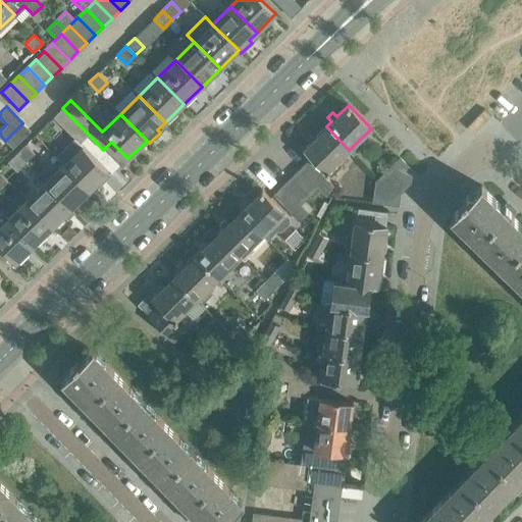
[(80,144),(89,135),(62,108),(53,117),(80,144)]
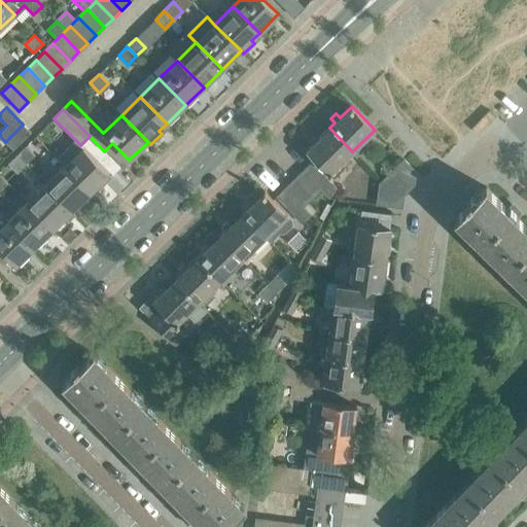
[(31,132),(23,125),(5,142),(13,149),(31,132)]
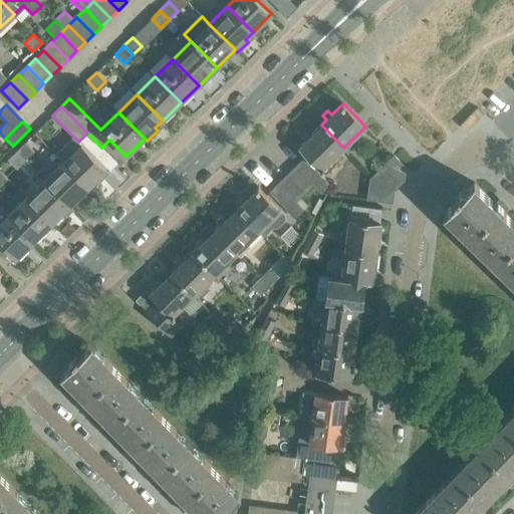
[(332,159),(343,148),(321,124),(309,136),(306,132),(301,138),(304,141),(299,147),(325,174),(336,163),(332,159)]
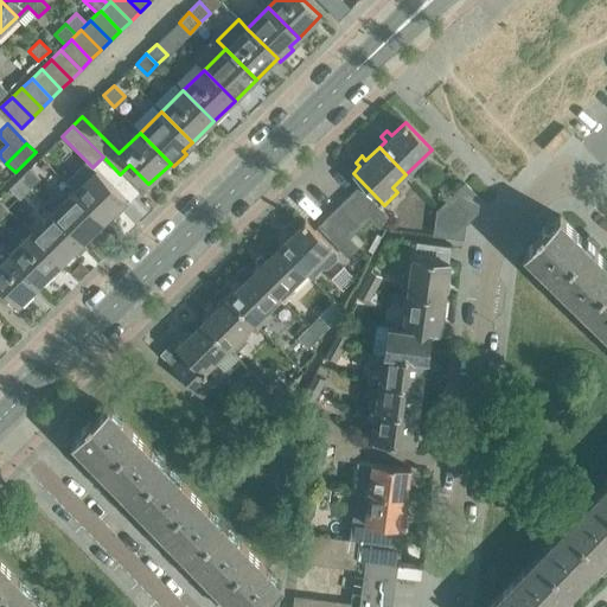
[(40,179),(30,168),(19,178),(30,189),(40,179)]
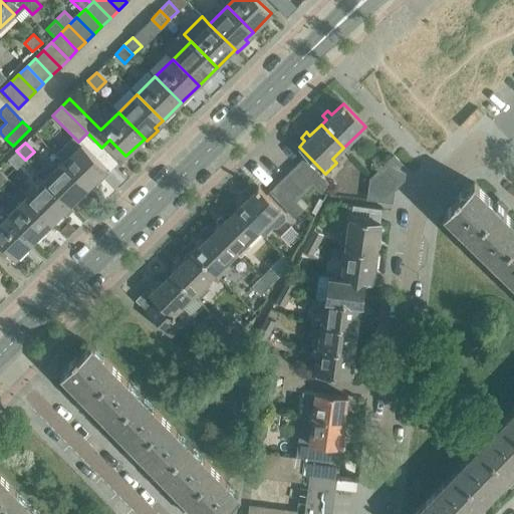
[(106,170),(81,144),(62,162),(88,188),(106,170)]
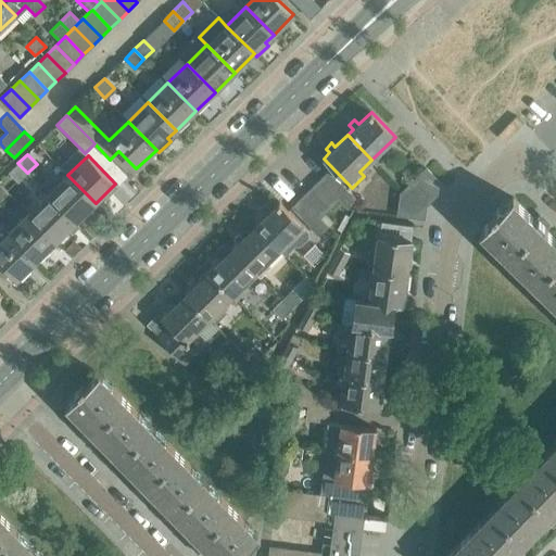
[(19,182),(27,173),(17,163),(8,173),(19,182)]
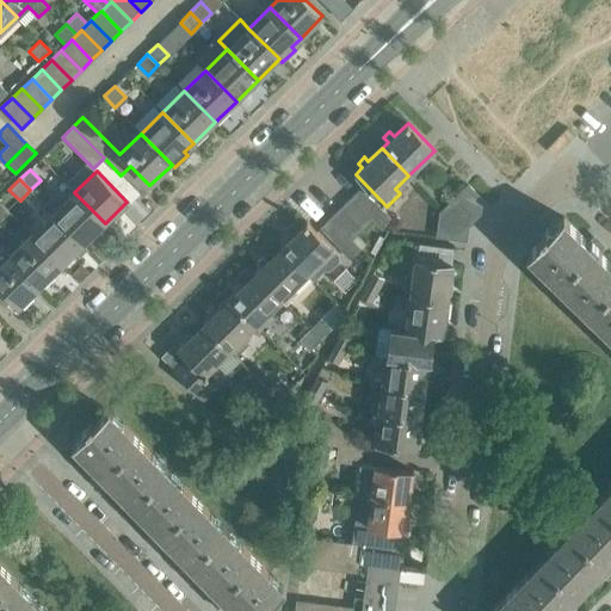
[(468,184),(457,195),(479,216),(489,205),(468,184)]
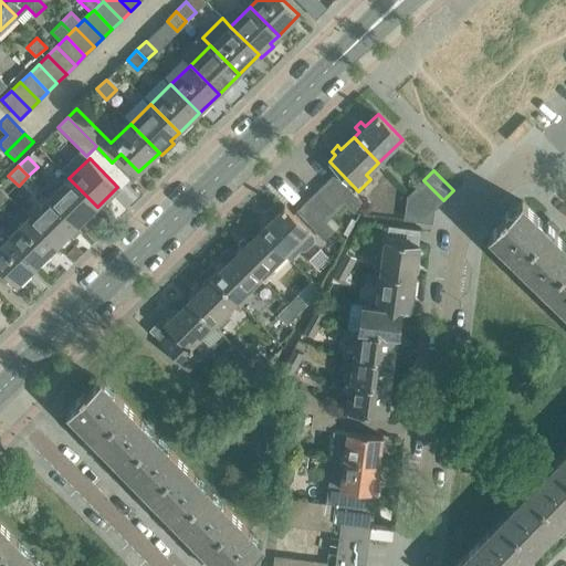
[(335,174),(325,182),(345,203),(354,212),(364,202),(335,174)]
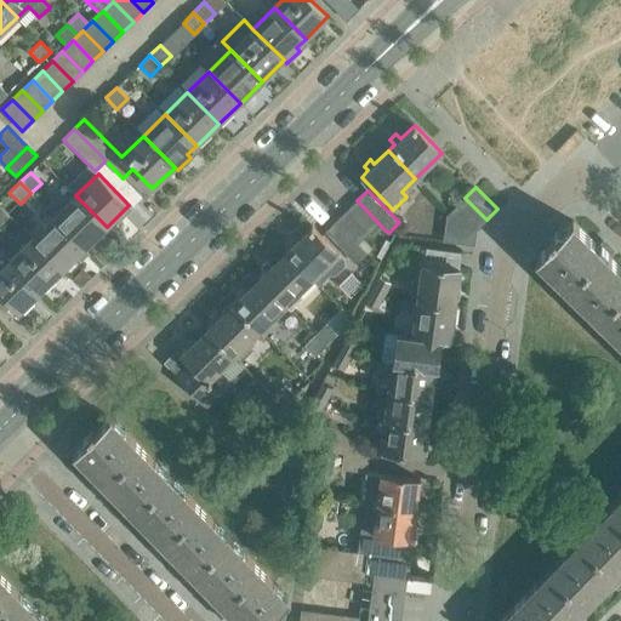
[(75,195),(53,217),(85,248),(107,227),(75,195)]
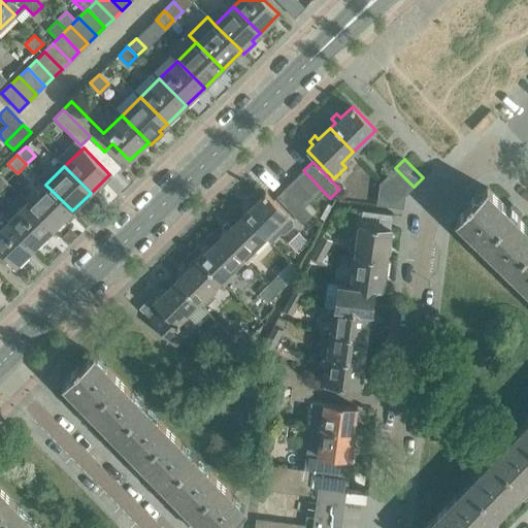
[(405,196),(414,187),(395,168),(386,176),(405,196)]
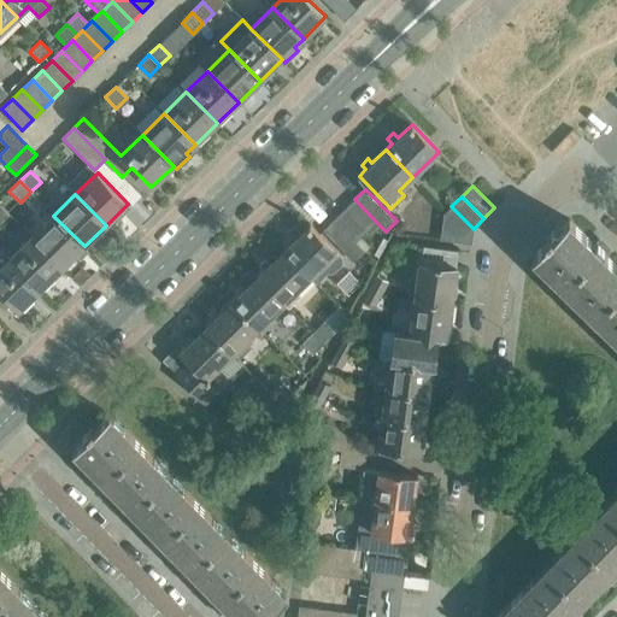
[(354,199),(344,210),(365,231),(376,222),(354,199)]
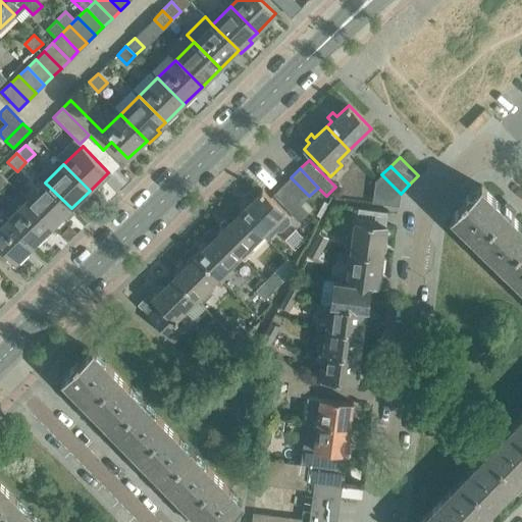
[(374,190),(401,194),(381,174),(375,180),(374,190)]
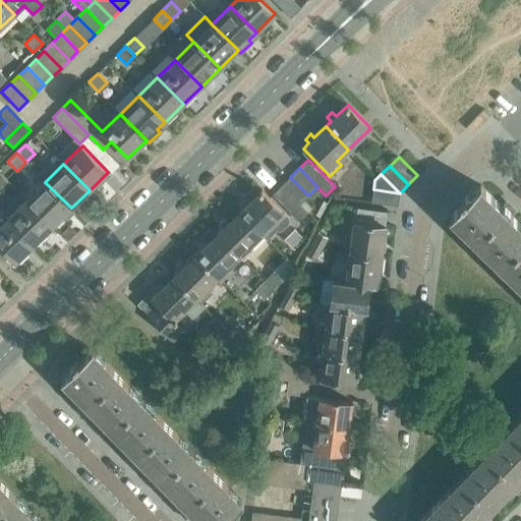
[(300,204),(308,195),(290,177),(282,185),(300,204)]
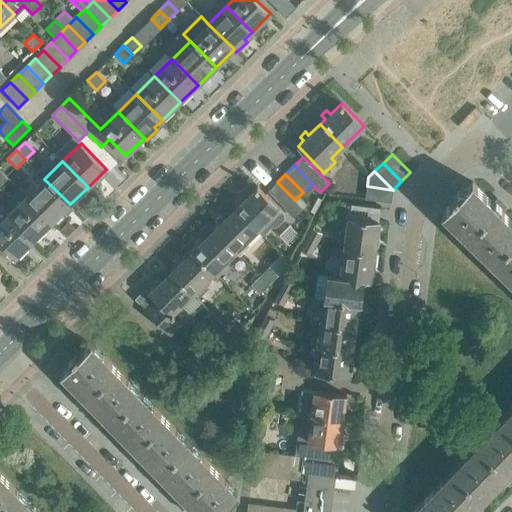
[(70,204),(44,179),(26,196),(52,222),(70,204)]
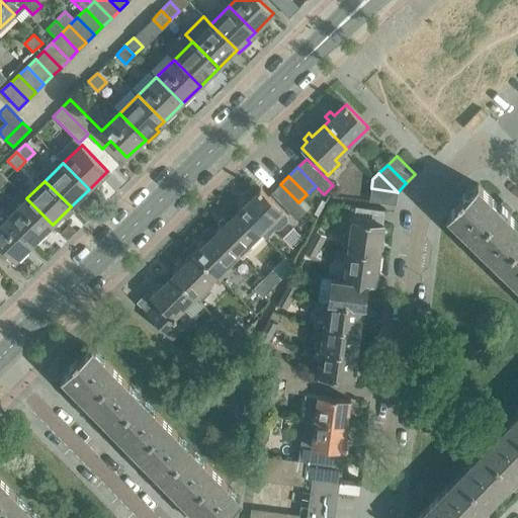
[(446,214),(498,265),(517,244),(517,223),(507,212),(509,209),(503,202),(500,205),(477,183),(475,186),(471,183),(470,184),(473,187),(464,196),(462,194),(458,198),(460,200),(446,214)]
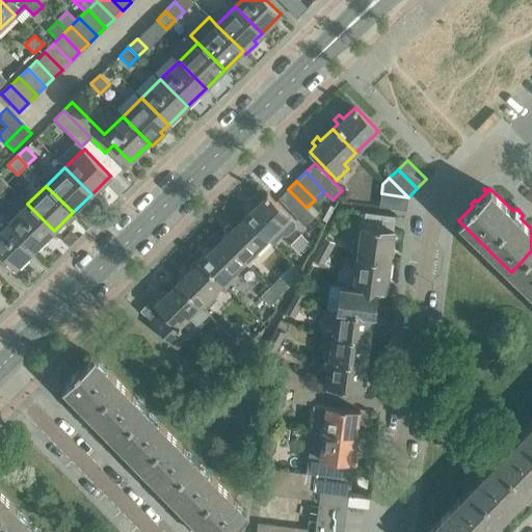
[(315,216),(307,208),(288,189),(278,198),(301,222),(315,216)]
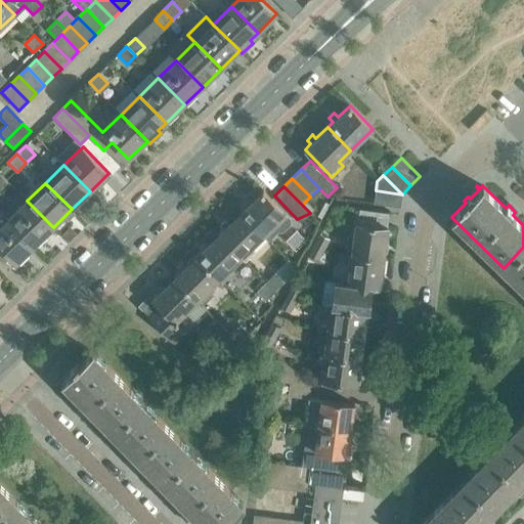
[(268,241),(277,232),(281,232),(291,223),(291,219),(263,190),(251,202),(247,199),(242,204),(246,207),(241,212),(263,235),(268,241)]
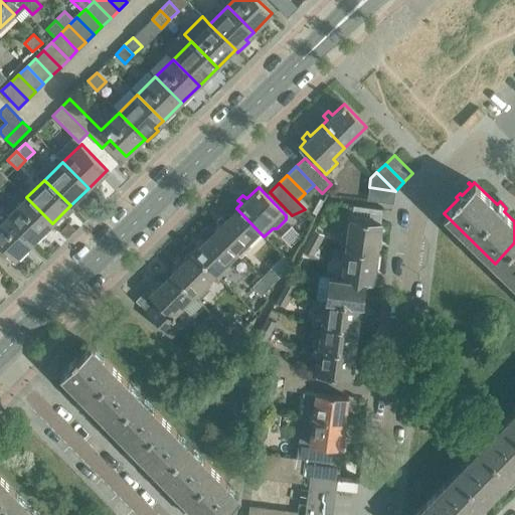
[(368,200),(393,203),(395,191),(369,187),(368,200)]
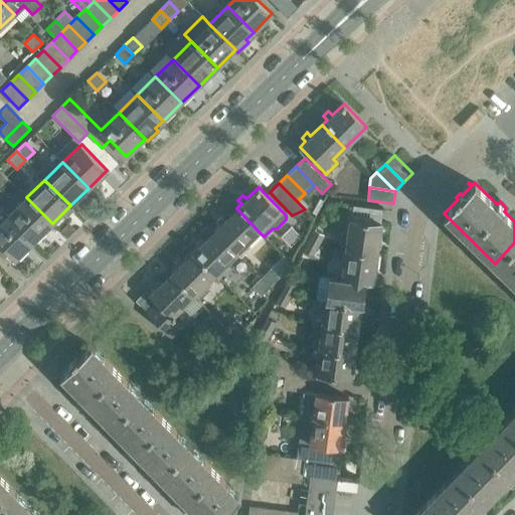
[(26,197),(8,215),(34,241),(52,223),(26,197)]
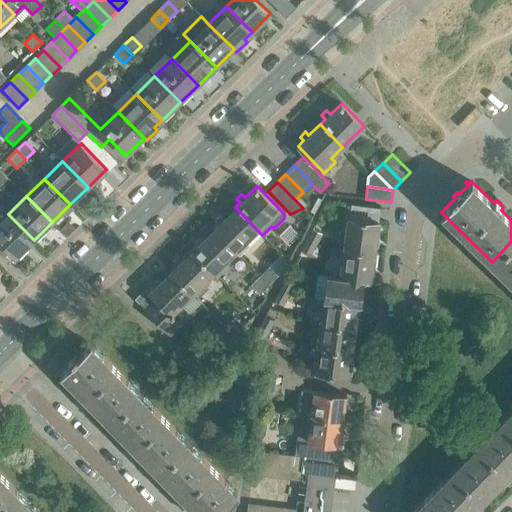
[(309,211),(314,213),(321,199),(317,196),(309,211)]
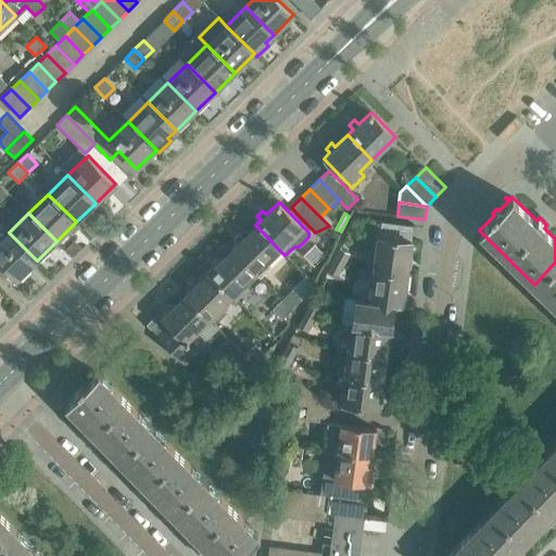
[(380,222),(375,268),(406,273),(411,240),(413,226),(380,222)]
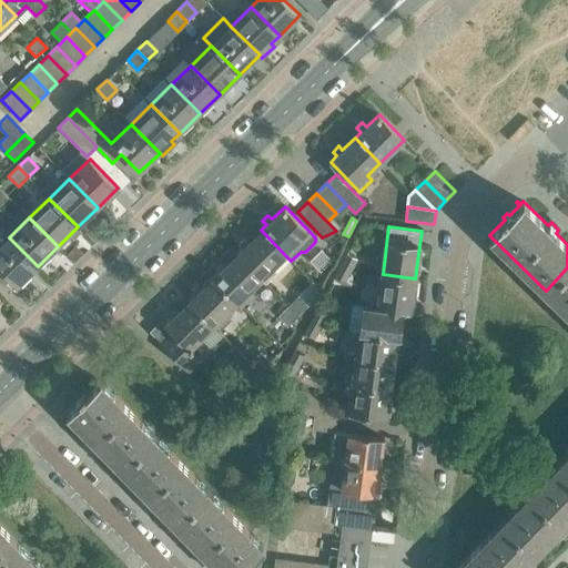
[(0,269),(17,286),(38,266),(9,237),(2,230),(0,231),(0,269)]
